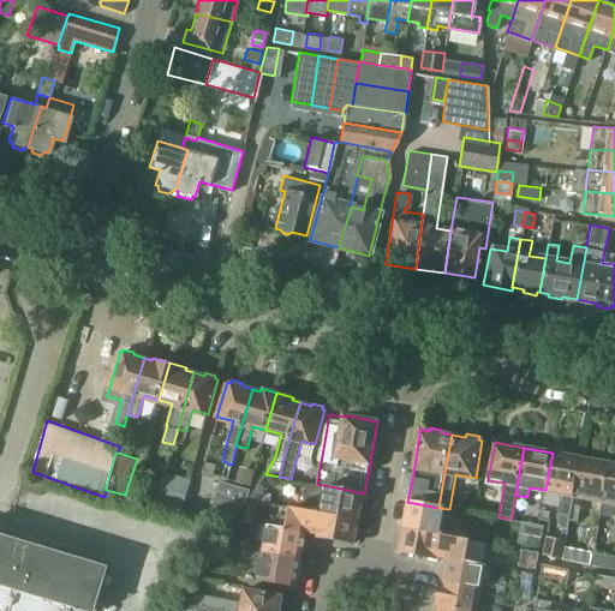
[(553,453),(545,490),(562,493),(557,514),(569,516),(572,503),(573,497),(574,497),(581,459),(553,453)]
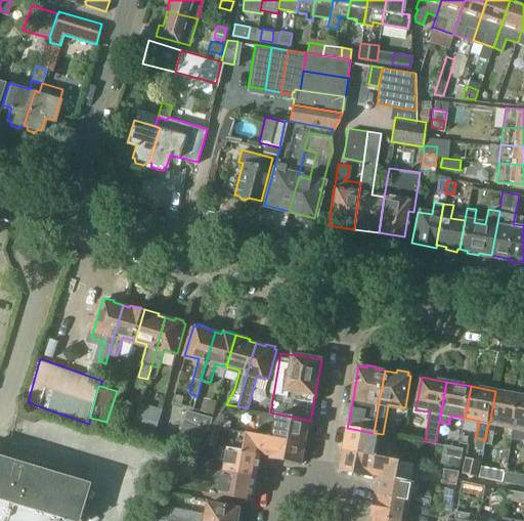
[(495,391),(489,424),(496,425),(513,428),(514,428),(520,395),(516,394),(515,393),(509,392),(507,393),(495,391)]
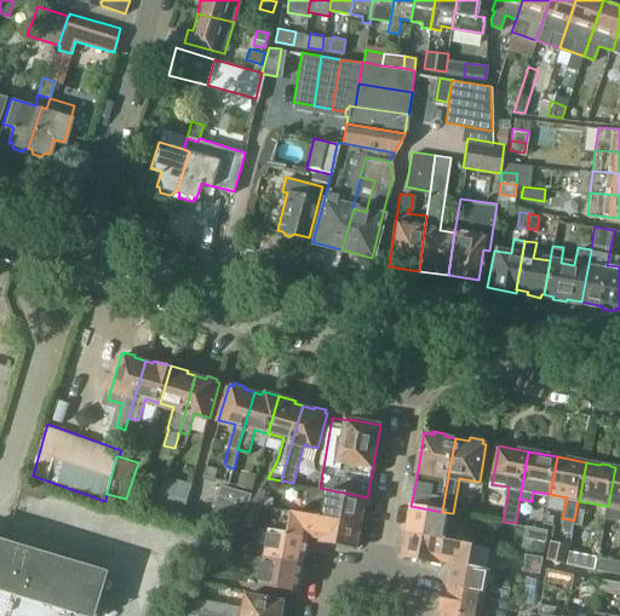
[(607,506),(606,517),(619,519),(619,467),(619,468),(615,467),(608,506),(607,506)]
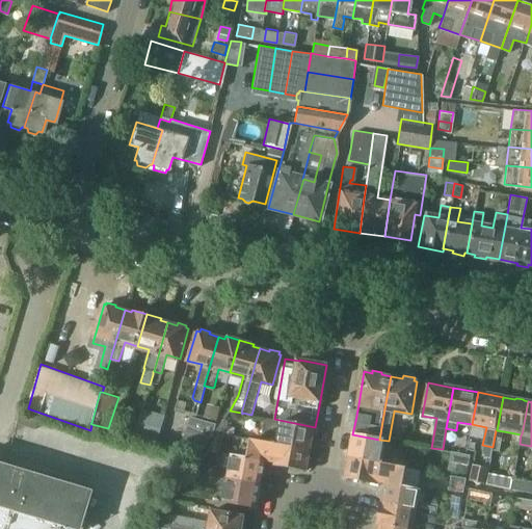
[(209,403),(205,416),(216,419),(220,406),(209,403)]
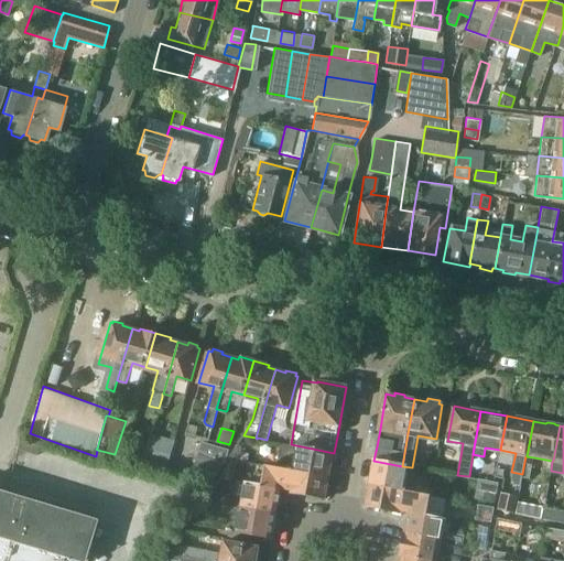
[(172,445),(150,439),(143,459),(166,466),(172,445)]
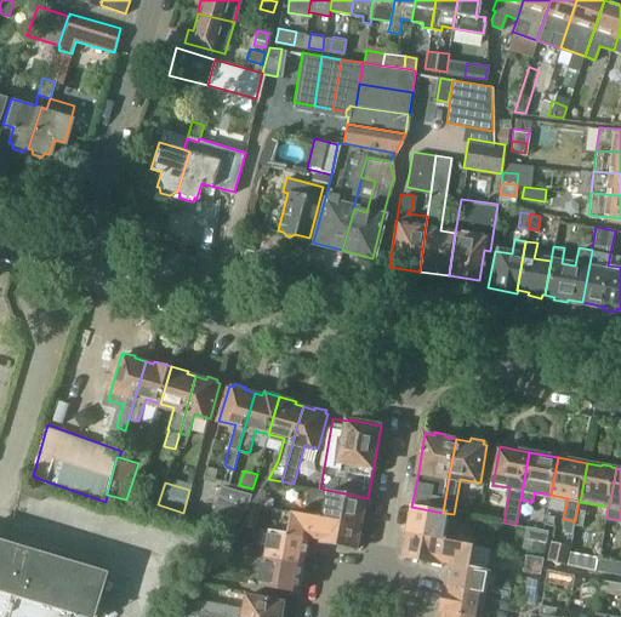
[(303,502),(301,513),(363,525),(366,503),(368,498),(320,489),(312,487),(309,503),(303,502)]
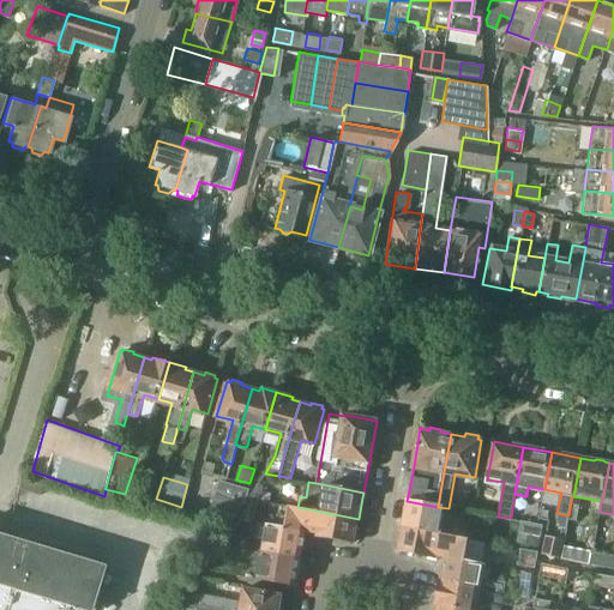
[(224,483),(222,494),(246,502),(252,491),(224,483)]
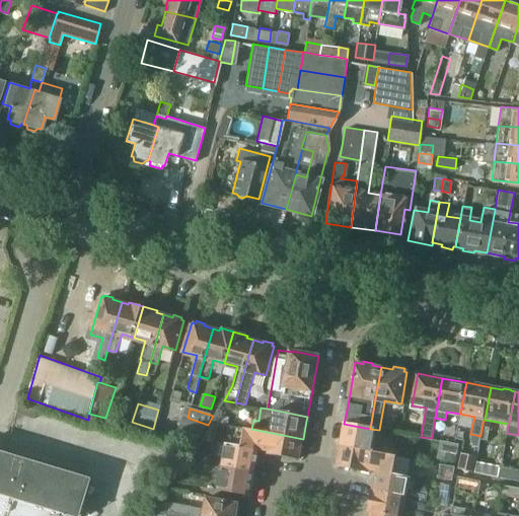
[(221,423),(223,416),(224,409),(218,409),(213,416),(210,421),(214,422),(218,423),(221,423)]
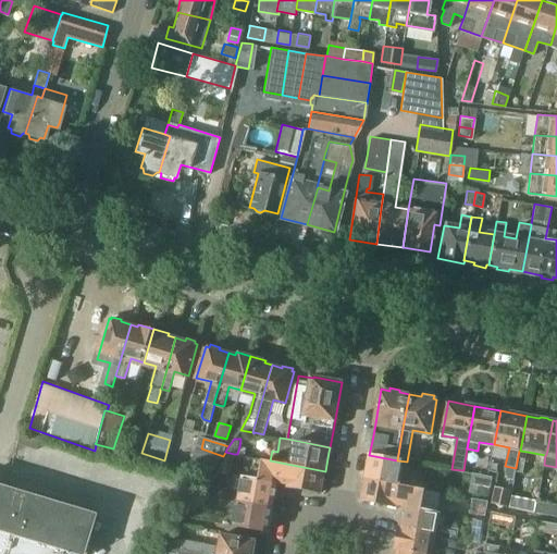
[(223,457),(223,456),(201,448),(196,446),(192,459),(215,468),(223,457)]
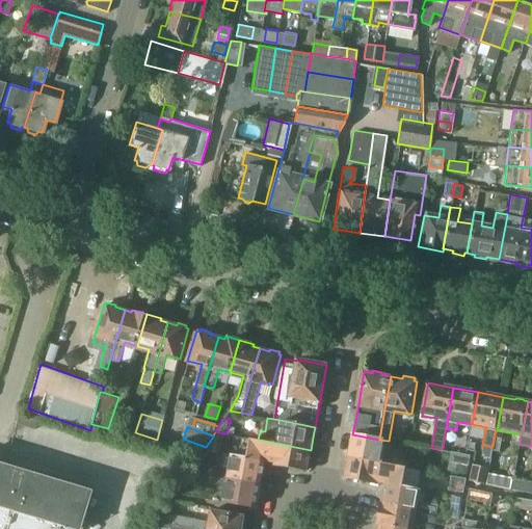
[(352,439),(349,457),(403,467),(405,458),(386,454),(389,441),(379,440),(352,434),(352,439)]
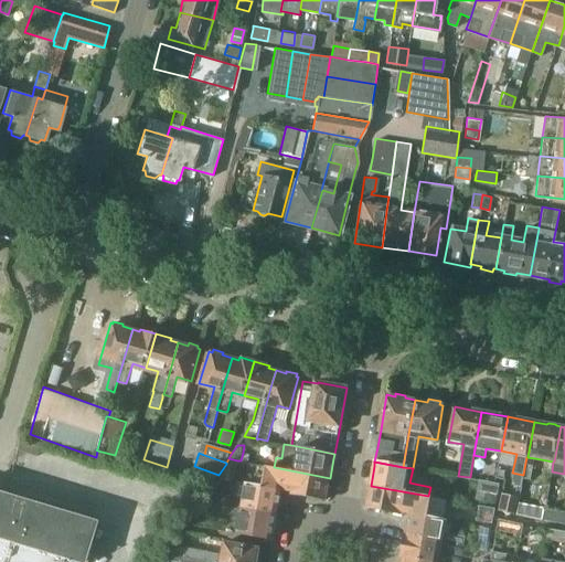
[(531,478),(534,464),(525,463),(523,475),(523,477),(531,478)]
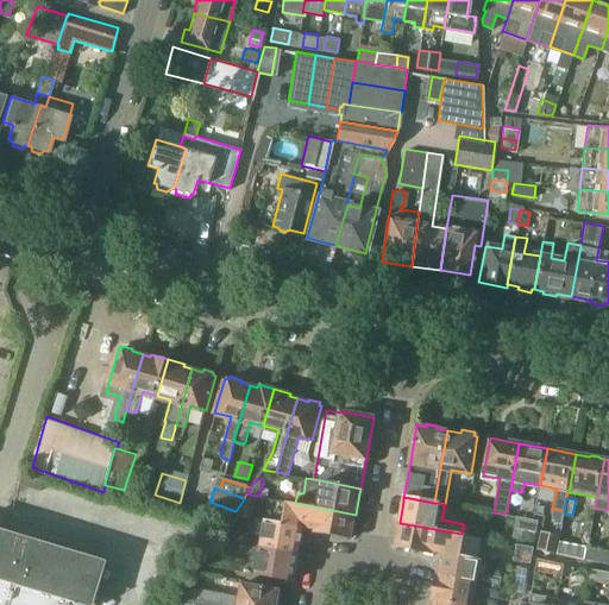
[(227,523),(236,511),(209,502),(206,516),(227,523)]
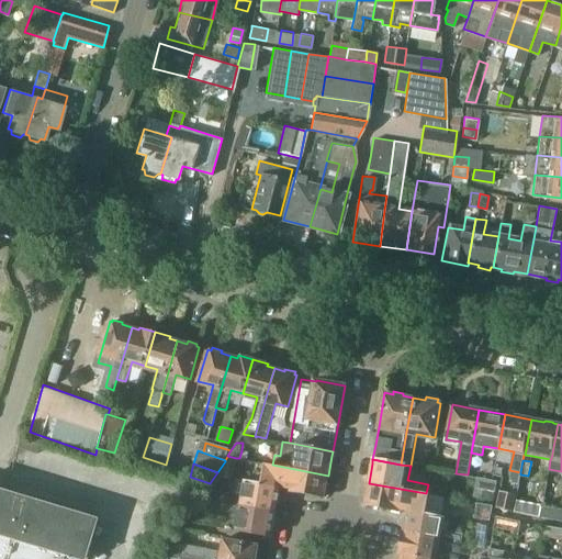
[(262,482),(262,483),(281,487),(290,488),(290,489),(325,495),(328,476),(272,465),(266,464),(262,482)]
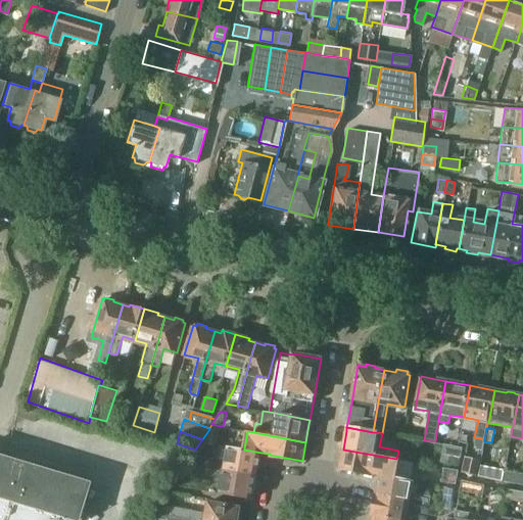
[(440,461),(460,464),(463,445),(443,442),(440,461)]
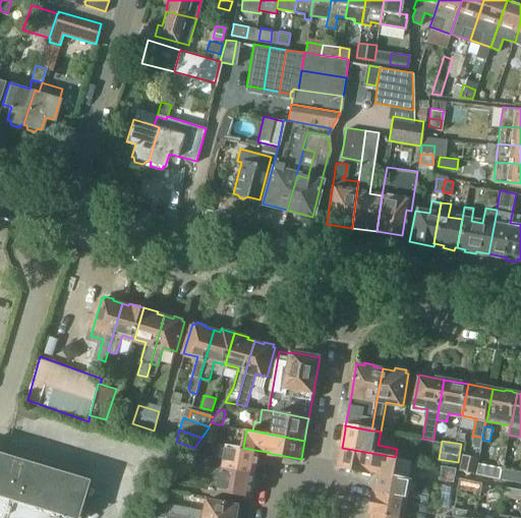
[(196,453),(190,460),(256,472),(261,451),(243,448),(243,447),(226,444),(219,443),(218,447),(219,447),(217,456),(196,453)]
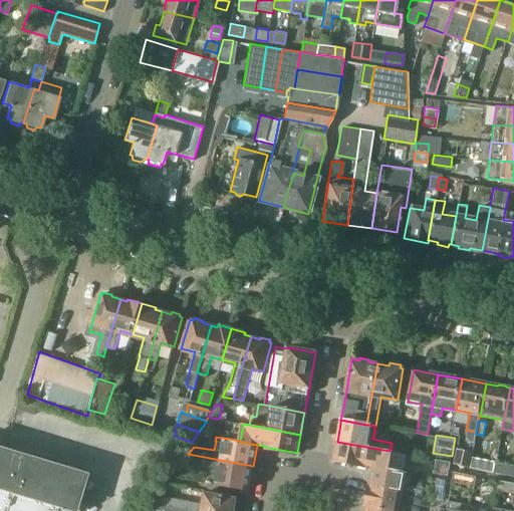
[(454,464),(470,466),(474,441),(470,440),(469,449),(457,447),(454,464)]
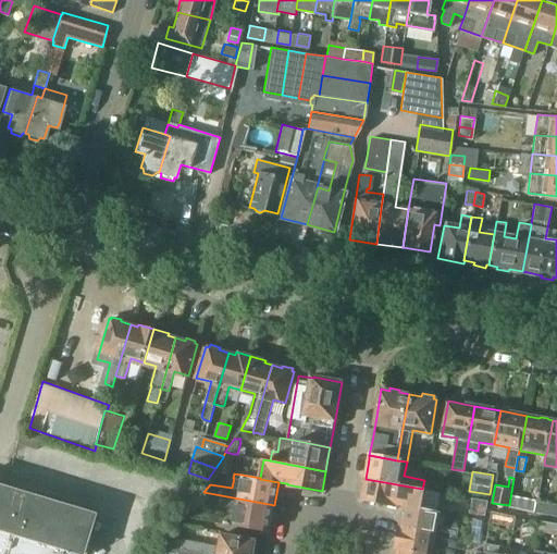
[(366,479),(361,499),(396,505),(396,504),(406,505),(406,506),(426,511),(430,491),(422,489),(366,479)]
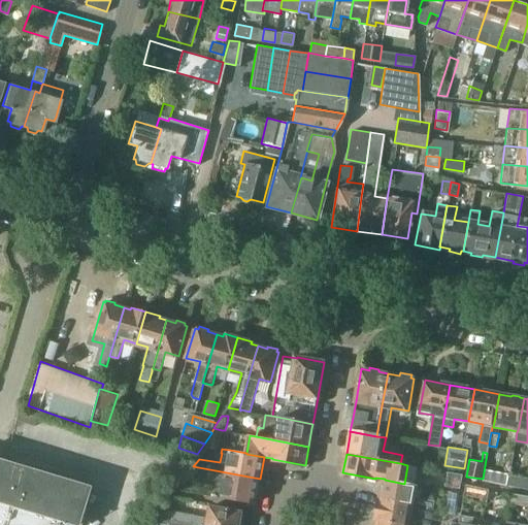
[(58,524),(60,522),(69,524),(77,524),(90,487),(0,459),(0,524),(58,524)]
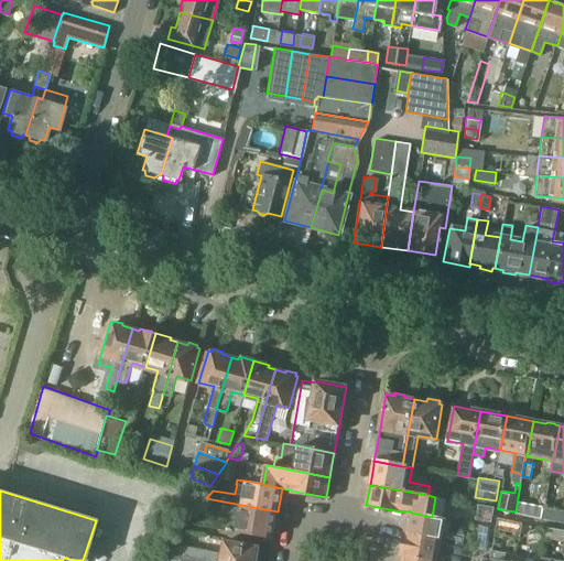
[(206,498),(197,511),(239,518),(237,531),(272,537),(272,538),(278,511),(206,498)]
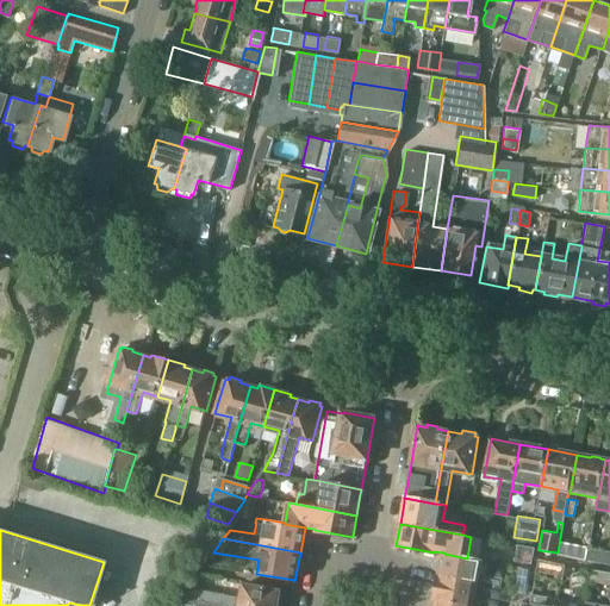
[(561,539),(558,554),(586,560),(589,545),(561,539)]
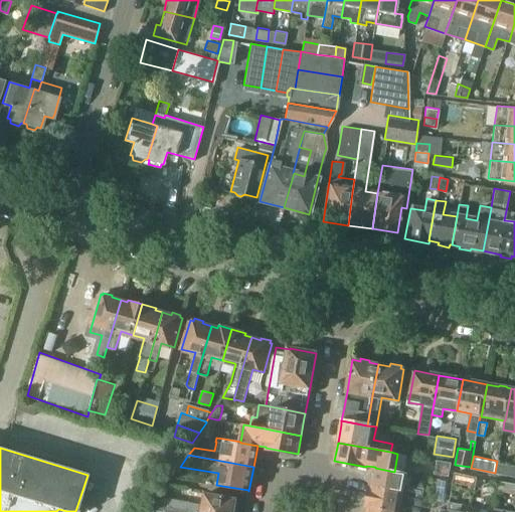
[(436,473),(449,476),(452,462),(438,460),(436,473)]
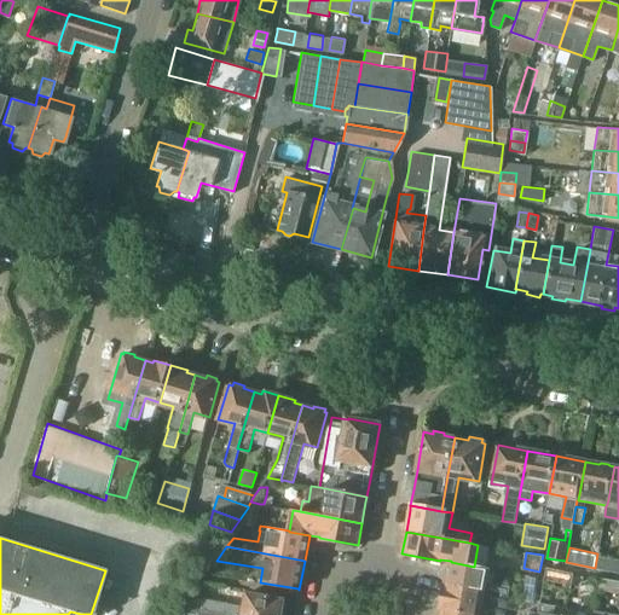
[(618,558),(597,555),(595,567),(618,570),(618,558)]
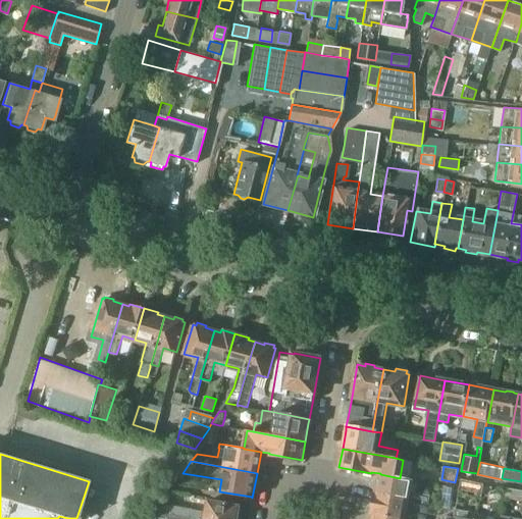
[(376,494),(376,495),(428,504),(430,494),(413,490),(415,481),(400,478),(380,474),(376,494)]
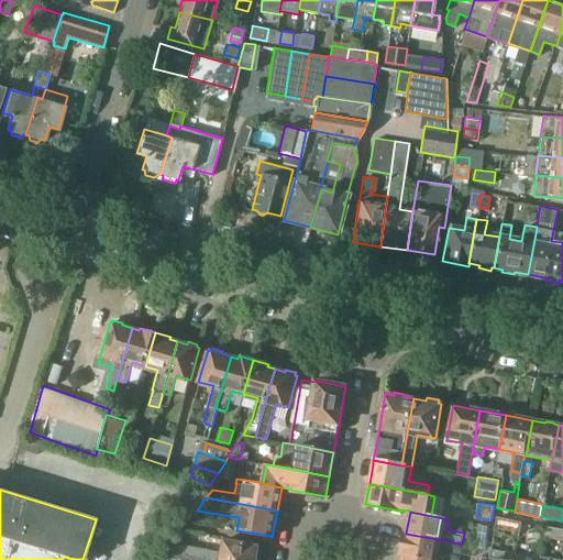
[(498,516),(496,526),(504,528),(506,518),(498,516)]
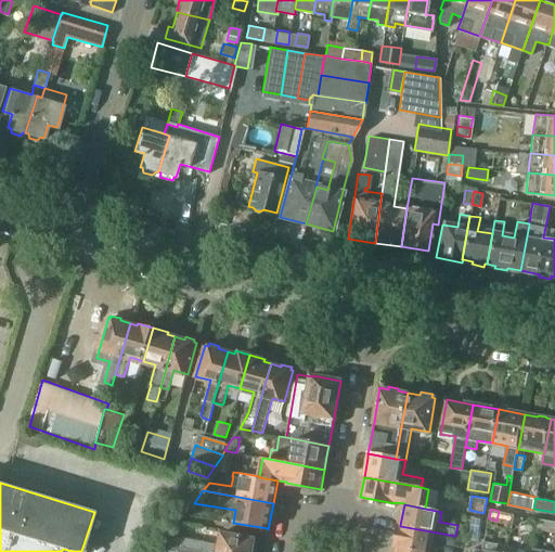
[(479,540),(483,517),(472,515),(467,538),(479,540)]
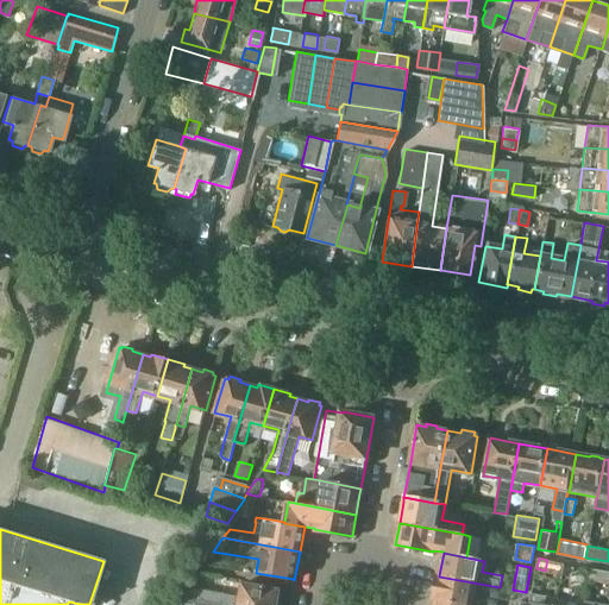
[(608,569),(590,567),(589,579),(608,581),(608,569)]
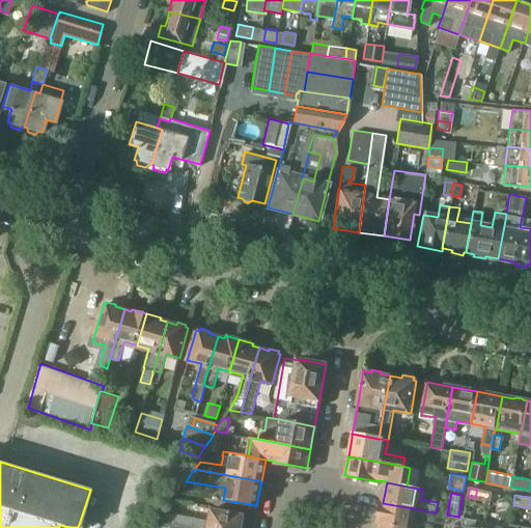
[(383,501),(379,524),(380,524),(380,523),(408,527),(432,527),(436,512),(383,503),(383,502),(383,501)]
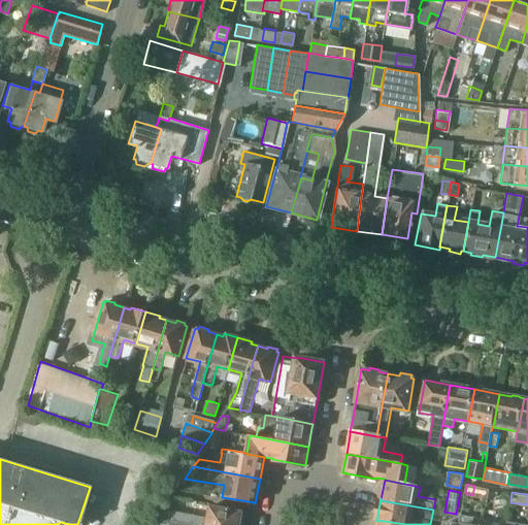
[(175,511),(173,520),(201,524),(240,524),(243,511),(210,504),(208,517),(175,511)]
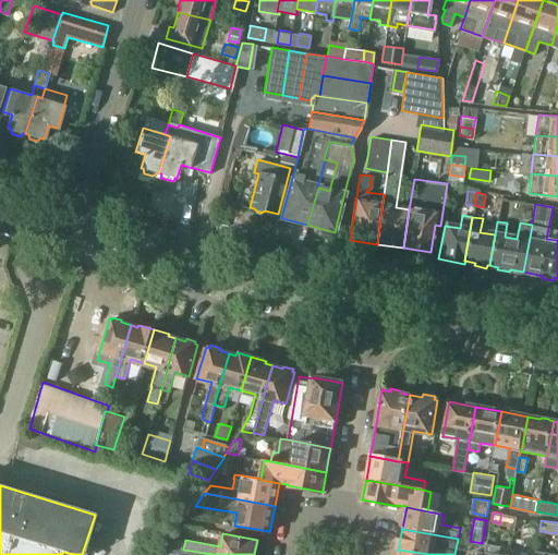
[(509,554),(511,547),(501,546),(488,544),(487,552),(485,552),(484,554),(509,554)]
